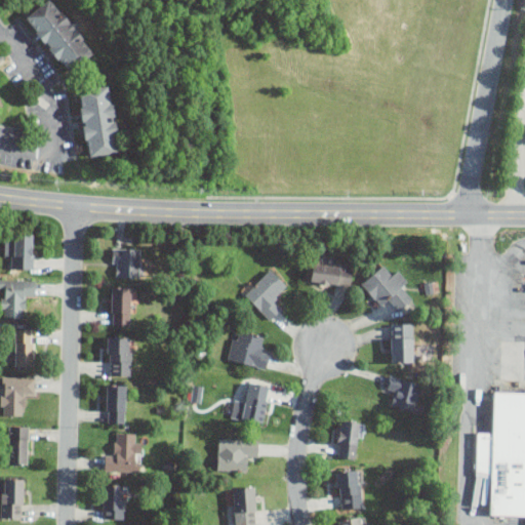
[(46,0),(25,14),(66,74),(94,54),(57,0),(46,0)]
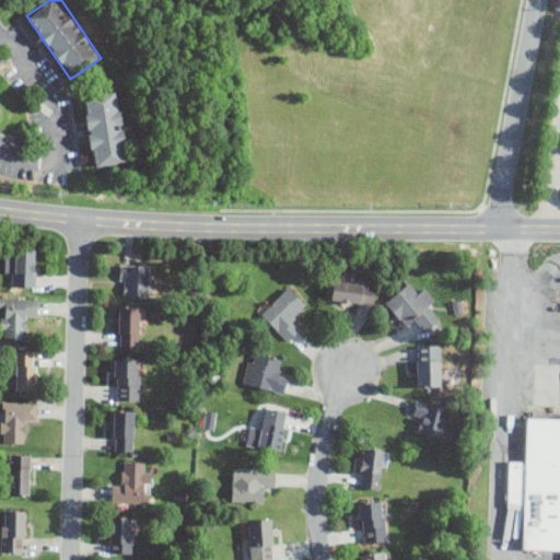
[(118,90),(83,94),(91,166),(127,162),(118,90)]
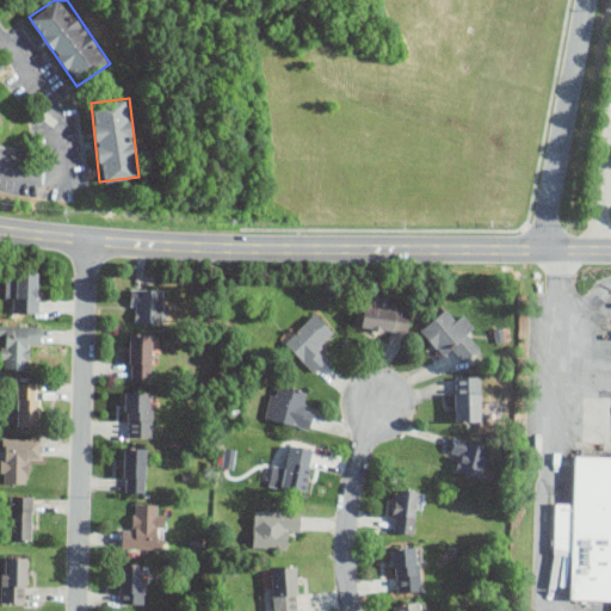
[(39,270),(14,270),(13,312),(38,312),(39,270)]
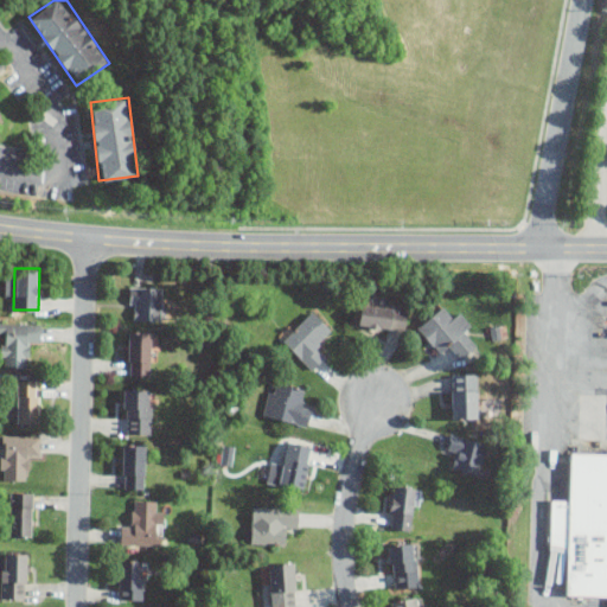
[(161,319),(161,286),(129,286),(129,319),(161,319)]
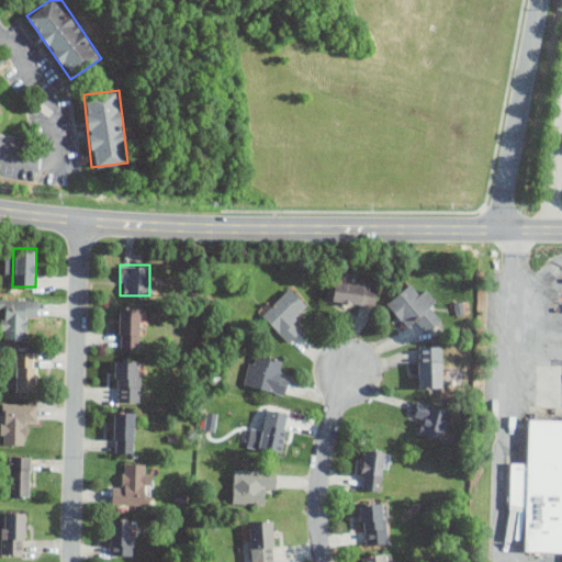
[(378,285),(335,280),(332,302),(375,308),(378,285)]
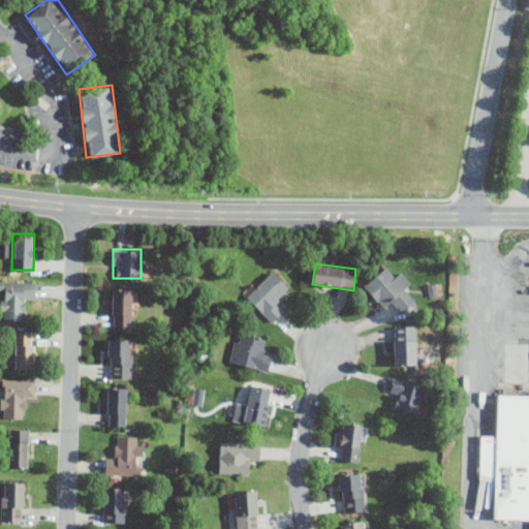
[(364,285),(385,309),(393,303),(401,313),(418,297),(387,263),(364,285)]
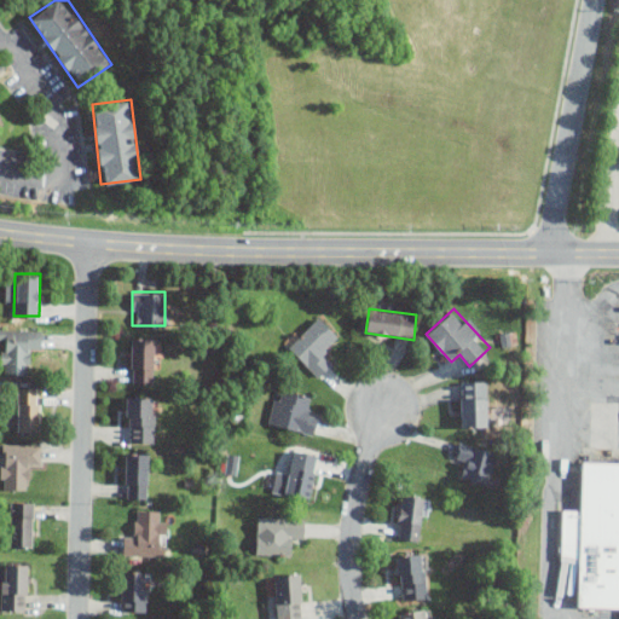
[(287,346),(318,377),(335,359),(327,351),(340,336),(319,314),(287,346)]
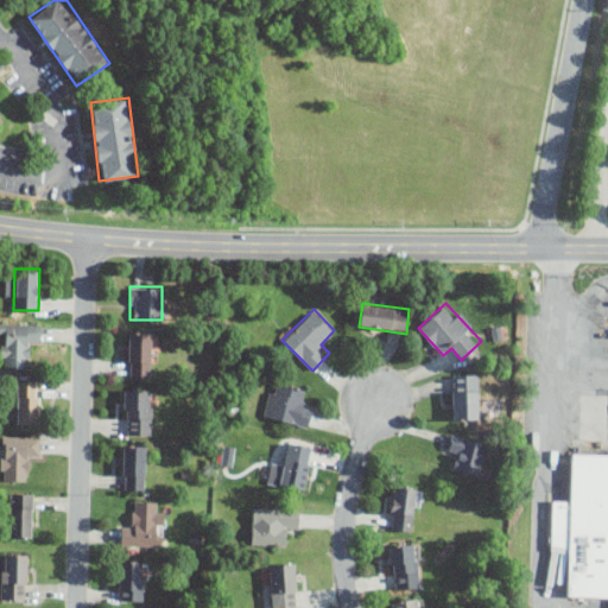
[(40,322),(0,322),(0,333),(5,333),(5,367),(29,367),(29,344),(40,344),(40,322)]
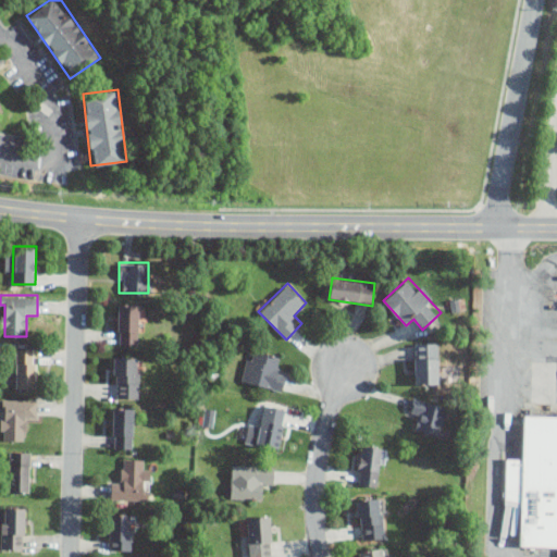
[(139,304),(118,304),(118,344),(139,344),(139,304)]
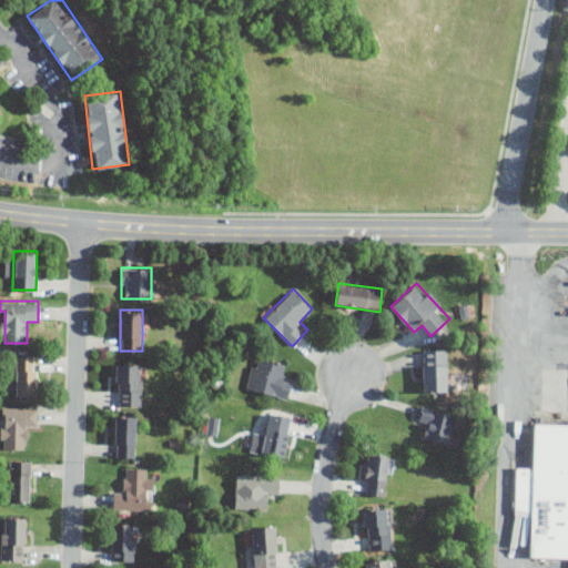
[(422,392),(447,392),(447,348),(422,348),(422,392)]
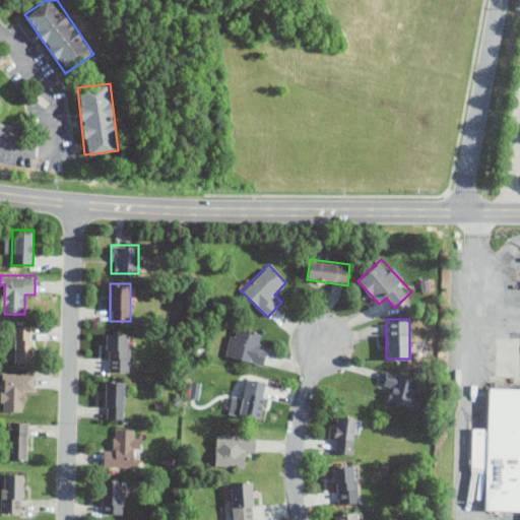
[(34,325),(13,325),(13,363),(34,363),(34,325)]
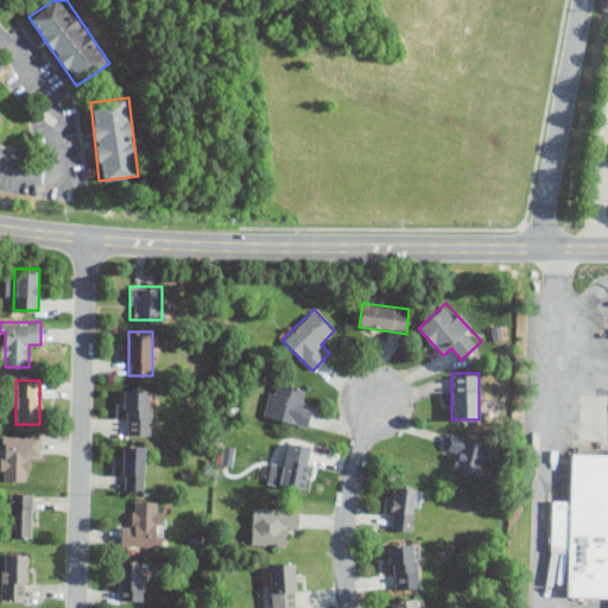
[(271,384),(263,416),(308,426),(314,404),(302,400),(304,392),(271,384)]
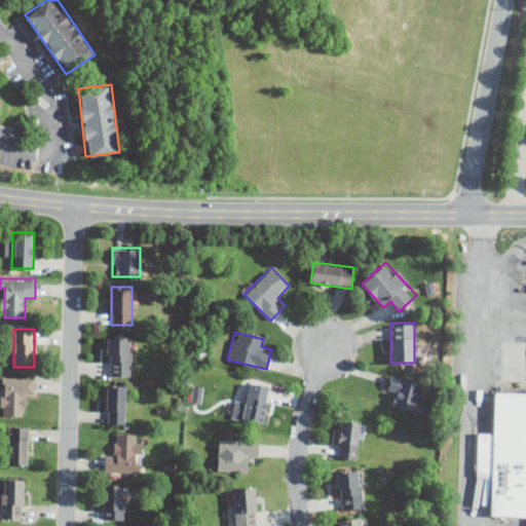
[(134,336),(107,336),(107,375),(134,375),(134,336)]
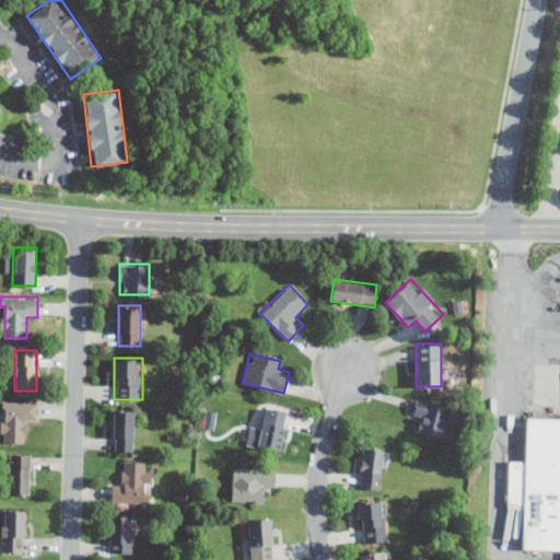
[(412,417),(423,419),(420,432),(443,438),(450,407),(416,399),(412,417)]
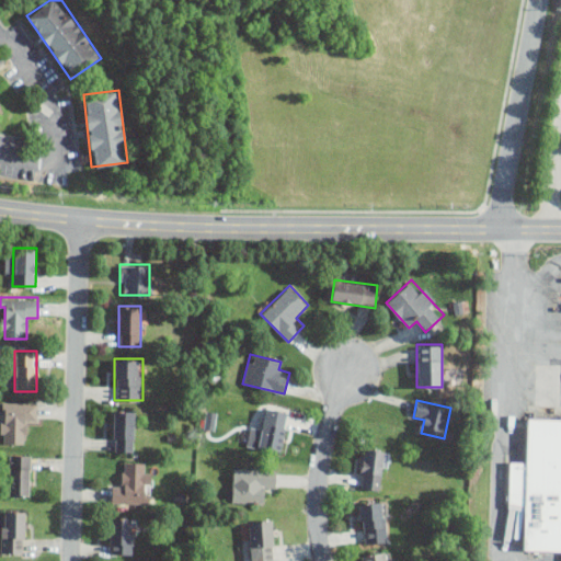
[(25,443),(25,423),(37,423),(37,401),(19,401),(1,401),(1,443),(25,443)]
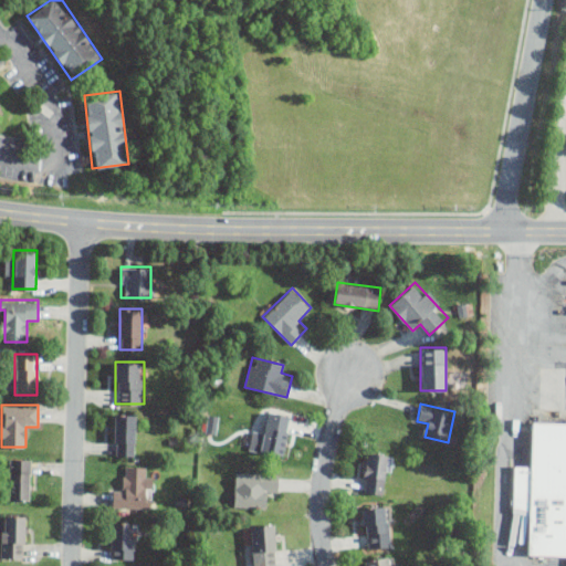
[(284,456),(291,415),(266,410),(260,452),(284,456)]
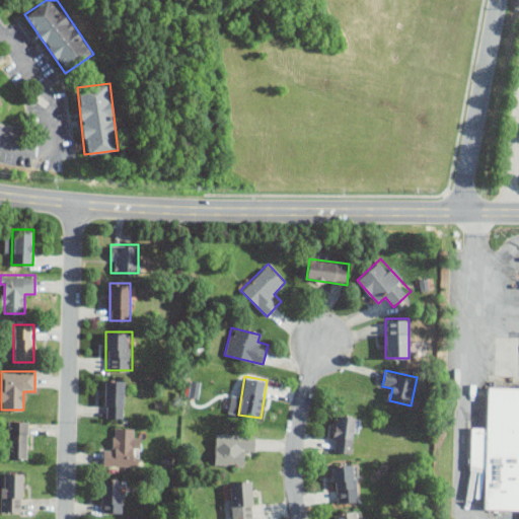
[(124,418),(124,379),(104,379),(104,418),(124,418)]
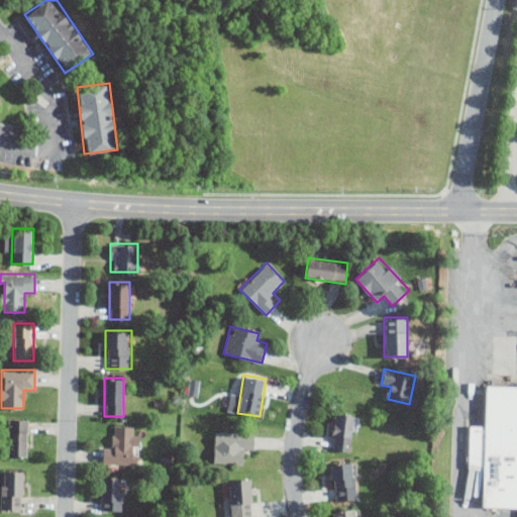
[(516,505),(486,504),(486,466),(469,463),(470,425),(485,425),(487,385),(516,385),(516,505)]
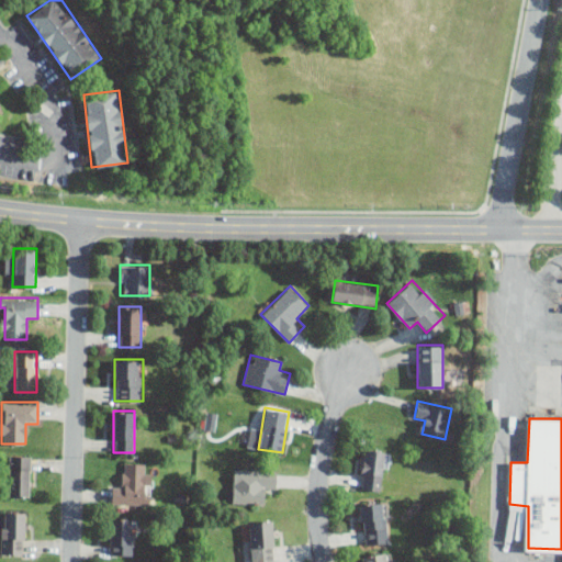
[(380,492),(386,451),(364,448),(357,487),(380,492)]
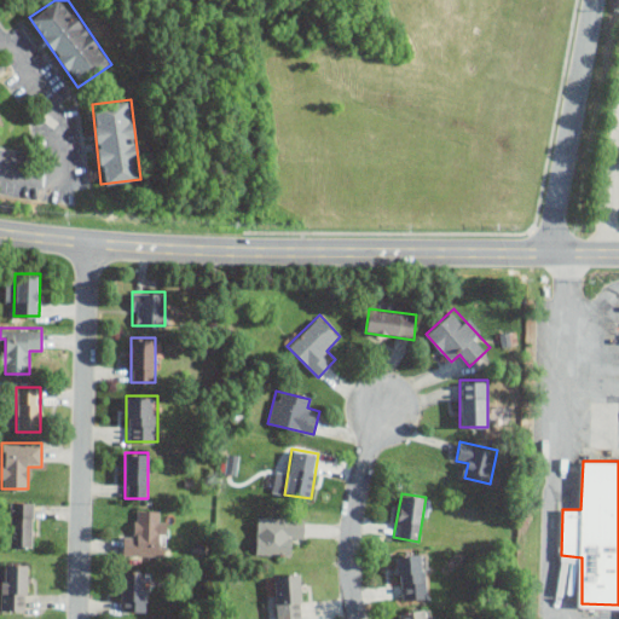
[(9,548),(34,548),(34,501),(9,501),(9,548)]
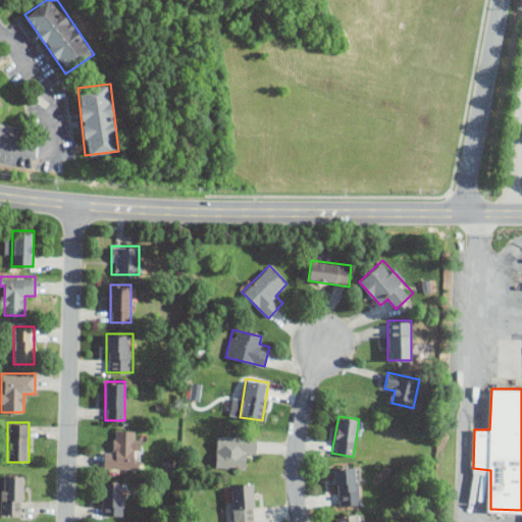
[(103,449),(103,468),(140,468),(140,429),(113,429),(113,449),(103,449)]
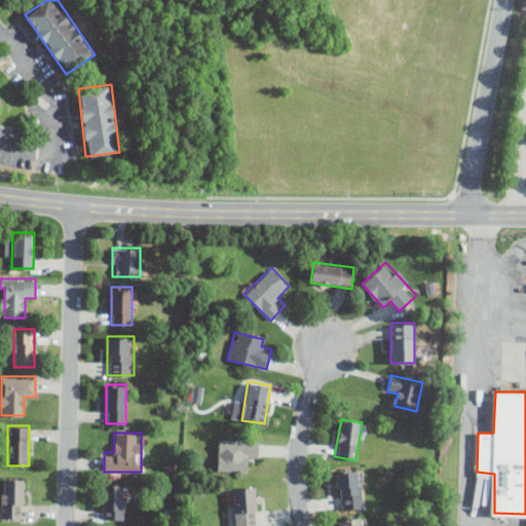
[(248,472),(248,461),(259,461),(260,439),(217,439),(217,472),(248,472)]
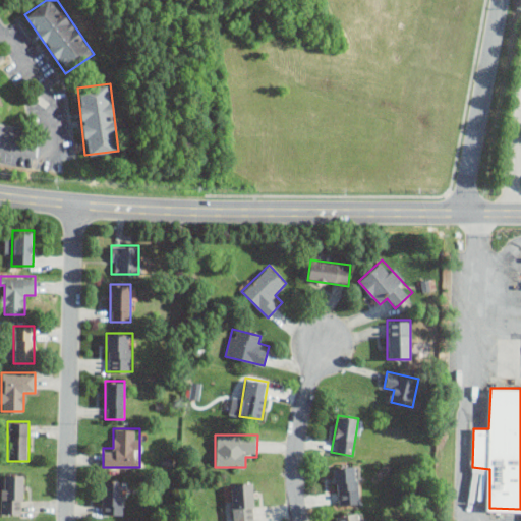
[(333,466),(335,504),(361,503),(359,465),(333,466)]
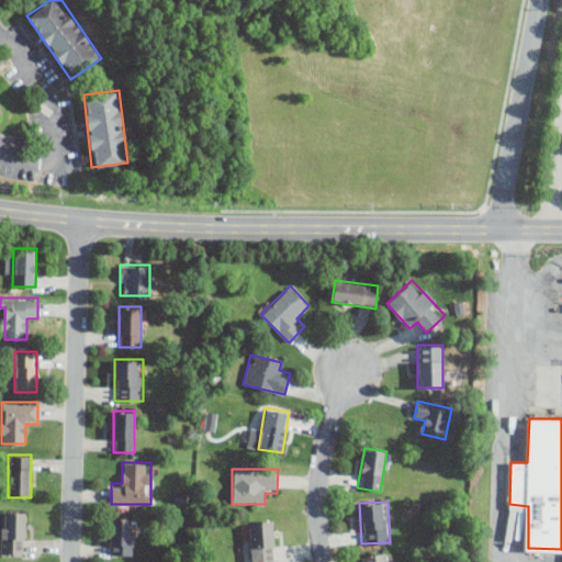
[(1,553),(25,553),(25,510),(1,510),(1,553)]
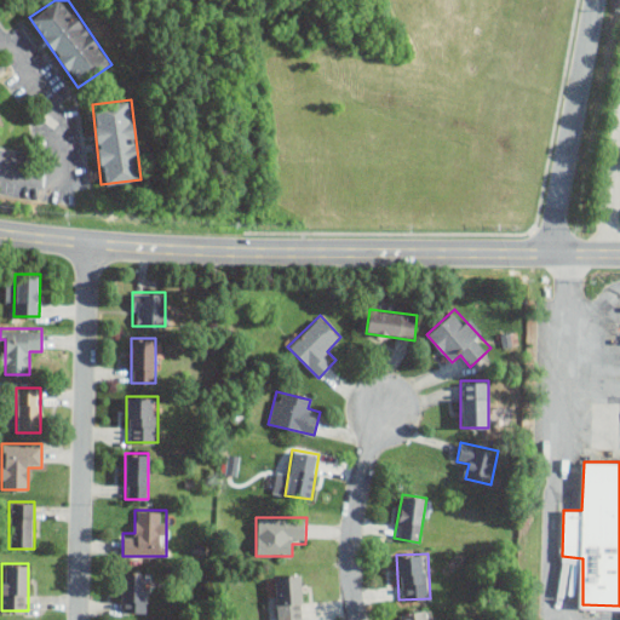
[(148,612),(148,572),(121,572),(121,612),(148,612)]
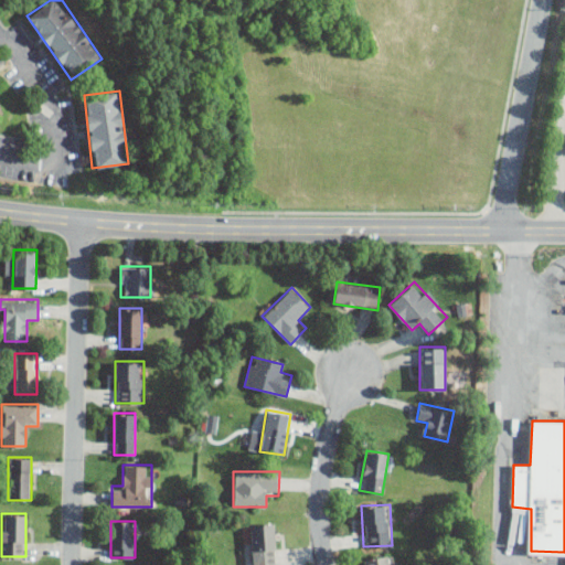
[(252,564),(265,564),(277,564),(274,521),(249,523),(252,564)]
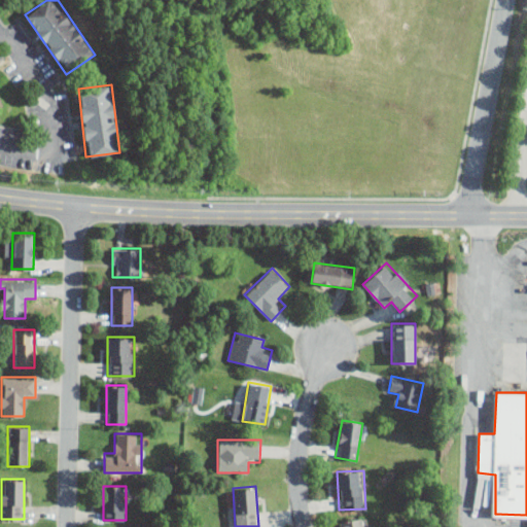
[(366,526),(364,516),(339,521),(340,526),(366,526)]
